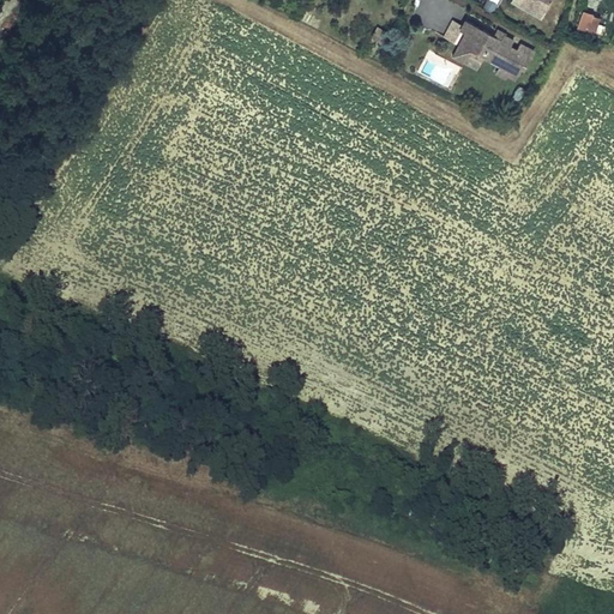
[(511,0),(542,18),(552,0),(511,0)]
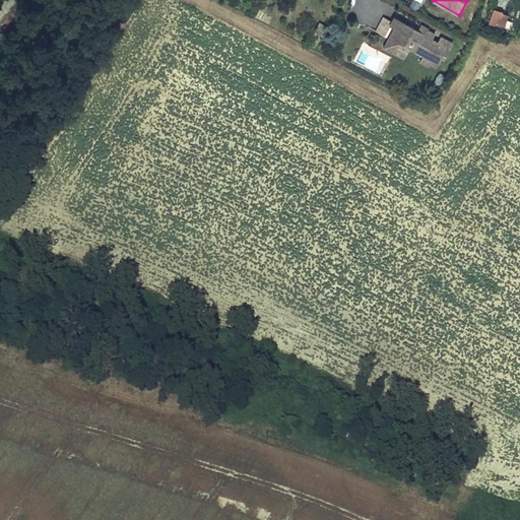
[(508,14),(502,12),(502,11),(499,10),(494,8),(489,22),(505,26),(508,14)]
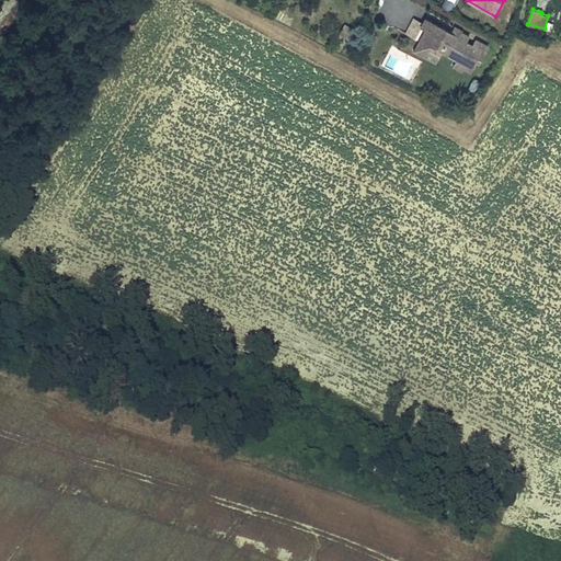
[(461,33),(460,32),(458,36),(453,33),(451,32),(426,19),(423,24),(415,39),(420,42),(416,47),(427,53),(430,48),(431,45),(457,59),(454,65),(462,70),(464,67),(471,71),(477,60),(480,63),(488,46),(476,39),(472,46),(466,43),(469,36),(461,33)]
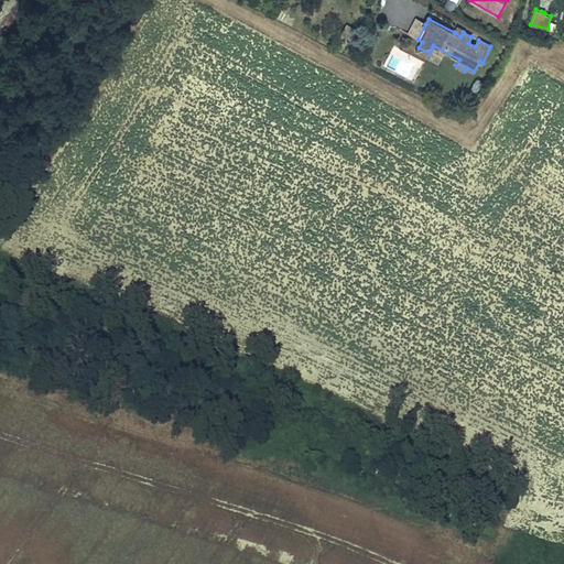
[(409,34),(418,40),(425,24),(416,20),(409,34)]
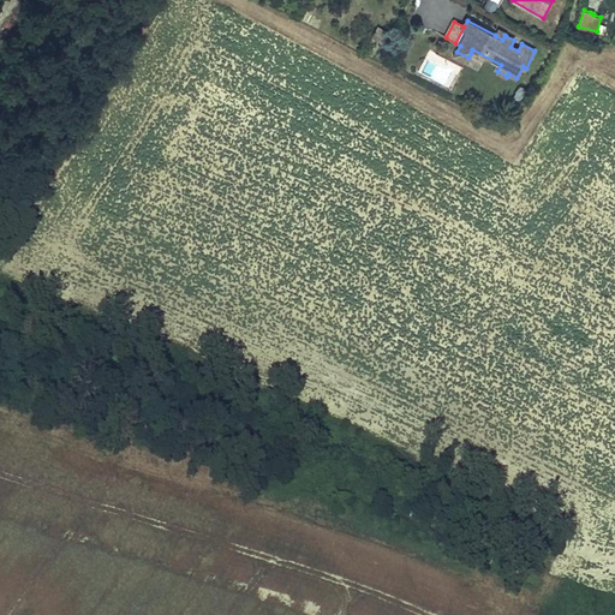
[(497,29),(495,35),(496,36),(502,40),(505,35),(506,36),(507,34),(497,29)]
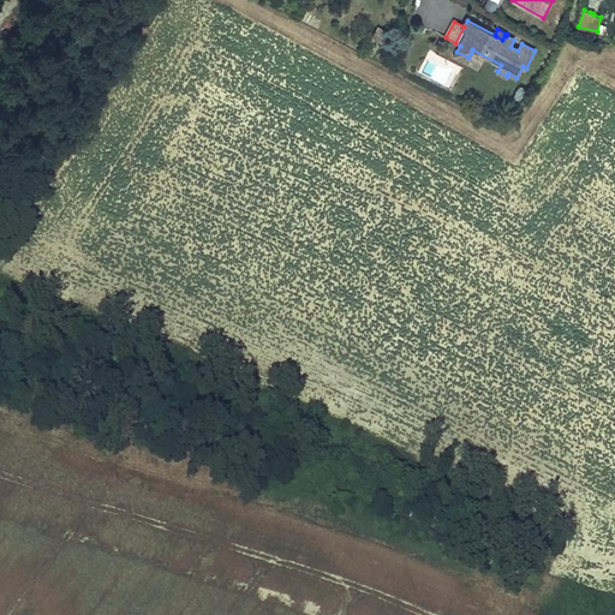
[(384,36),(377,31),(372,39),(371,40),(380,45),(384,36)]
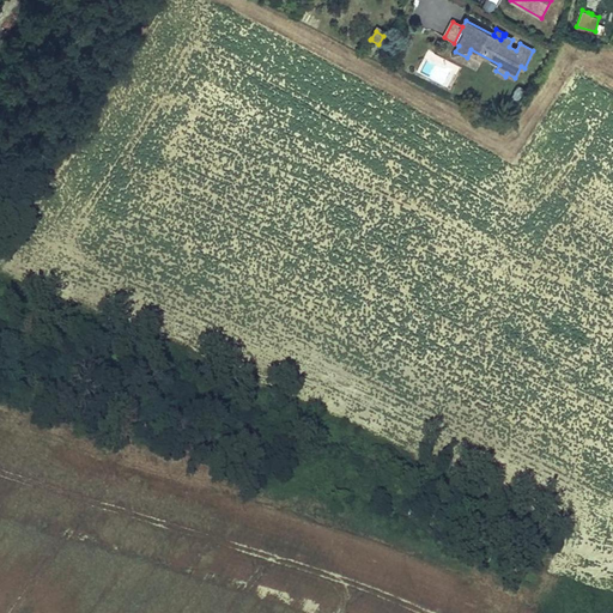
[(480,59),(469,53),(467,58),(455,52),(454,54),(477,67),(480,59)]
